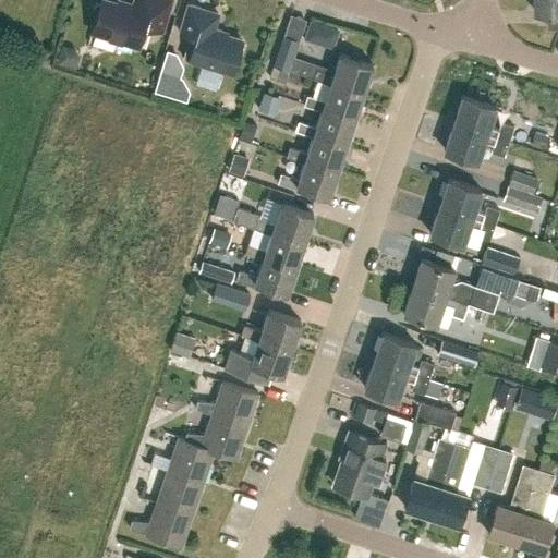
[(162,29),(170,0),(134,0),(134,4),(120,0),(118,0),(118,2),(110,0),(101,0),(101,2),(97,2),(94,5),(93,9),(93,13),(97,15),(93,31),(138,44),(145,22),(161,27),(160,28),(162,29)]
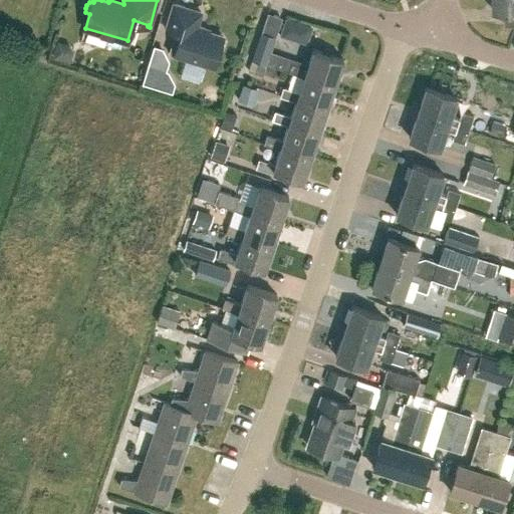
[(513,0),(493,0),(493,10),(505,11),(505,24),(513,24),(513,0)]
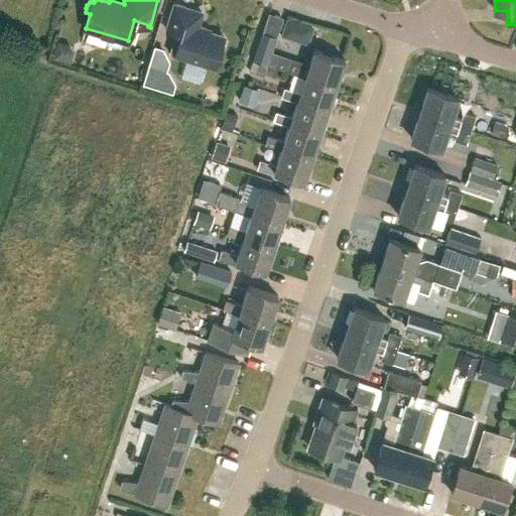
[(215,66),(224,35),(210,31),(210,29),(198,25),(202,11),(174,3),(166,28),(180,33),(174,53),(215,66)]
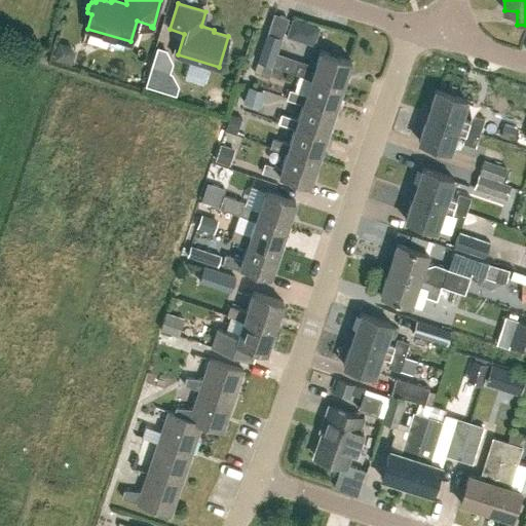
[(311,43),(316,22),(286,13),(280,34),(311,43)]
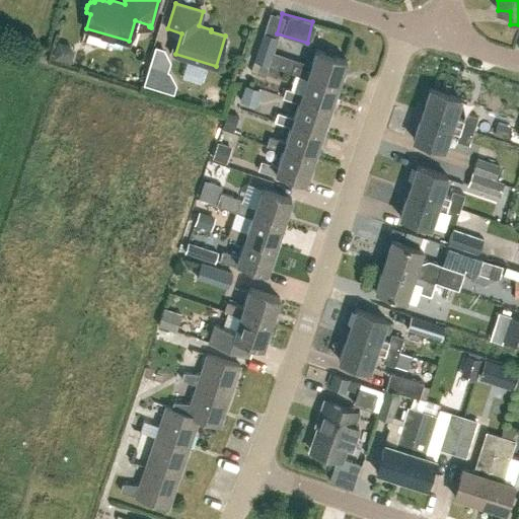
[(308,73),(339,83),(347,59),(316,49),(310,68),(271,56),(278,35),(264,31),(254,60),(269,64),(291,71),(291,72),(307,77),(308,73)]
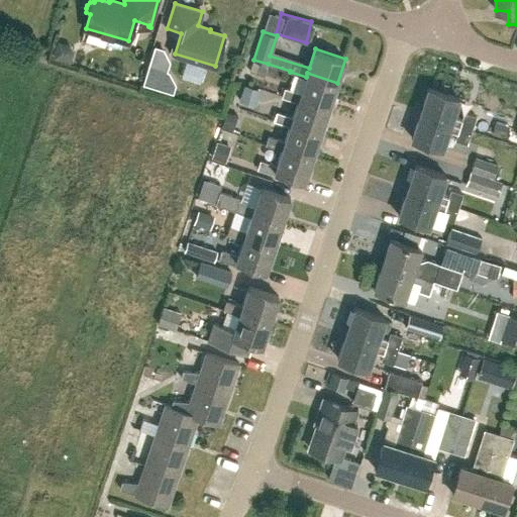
[(143,83),(171,91),(173,83),(168,73),(164,72),(167,61),(162,50),(154,47),(143,83)]
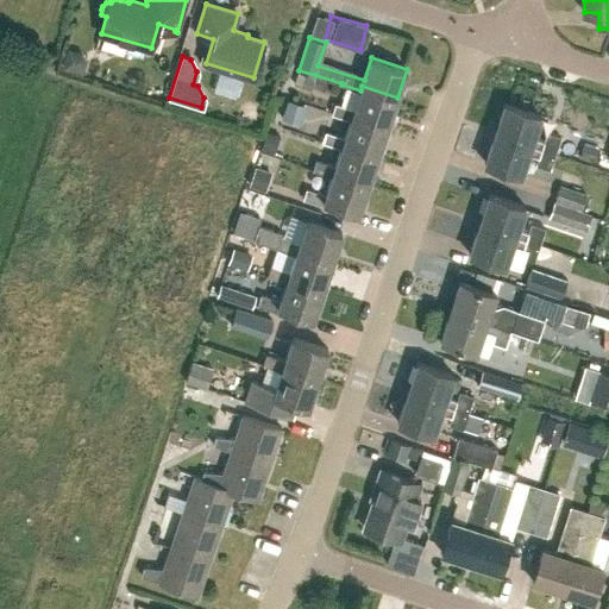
[(388,126),(397,98),(362,86),(360,90),(355,108),(336,102),(332,113),(351,119),(352,114),(388,126)]
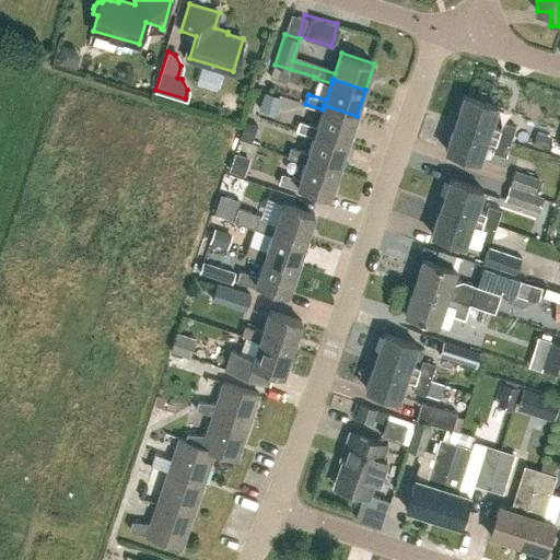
[(278,95),(265,91),(258,108),(272,113),(278,95)]
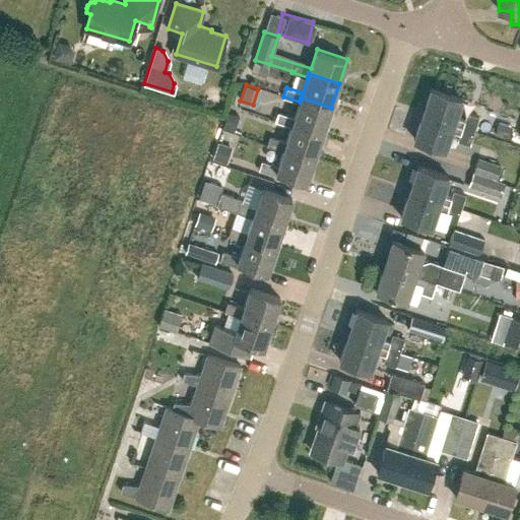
[(462,98),(431,86),(423,112),(474,130),(479,116),(467,112),(465,120),(456,116),(462,98)]
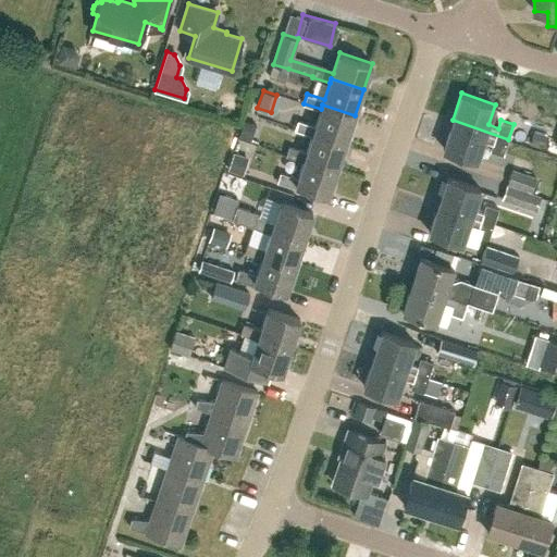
[(346,141),(355,115),(322,104),(321,109),(316,125),(298,120),(295,128),(312,135),(313,131),(346,141)]
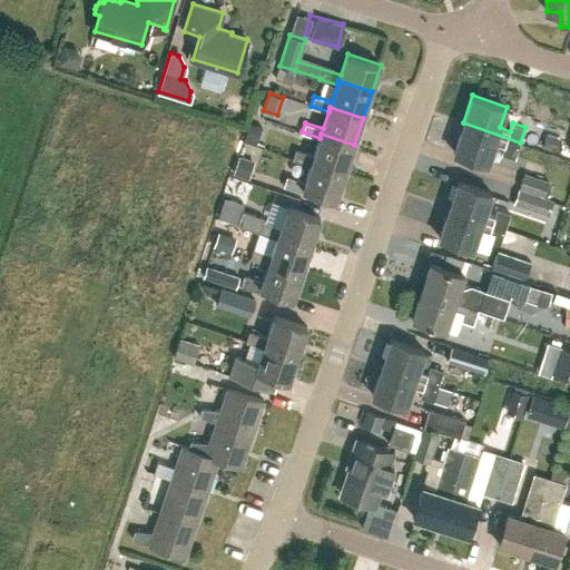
[(249,123),(244,139),(256,144),(262,126),(249,123)]
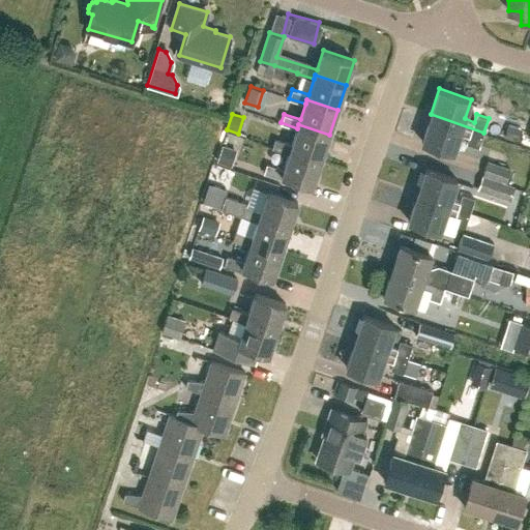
[(479,146),(483,133),(431,114),(422,140),(453,151),(460,131),(469,135),(467,142),(479,146)]
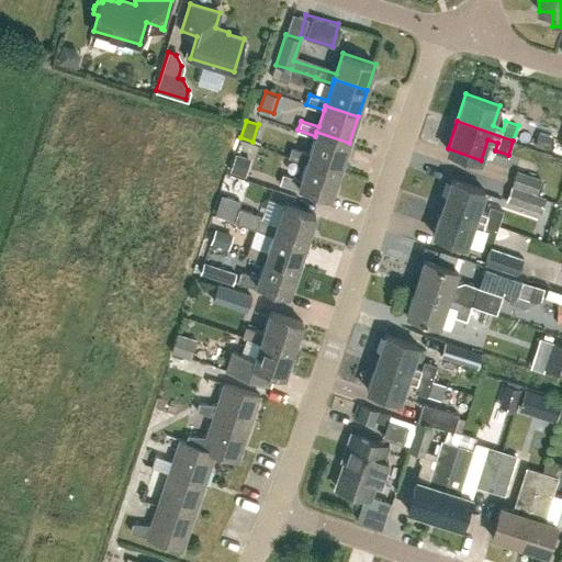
[(340,169),(349,143),(316,132),(315,136),(310,153),(292,147),(289,156),(306,163),(307,158),(340,169)]
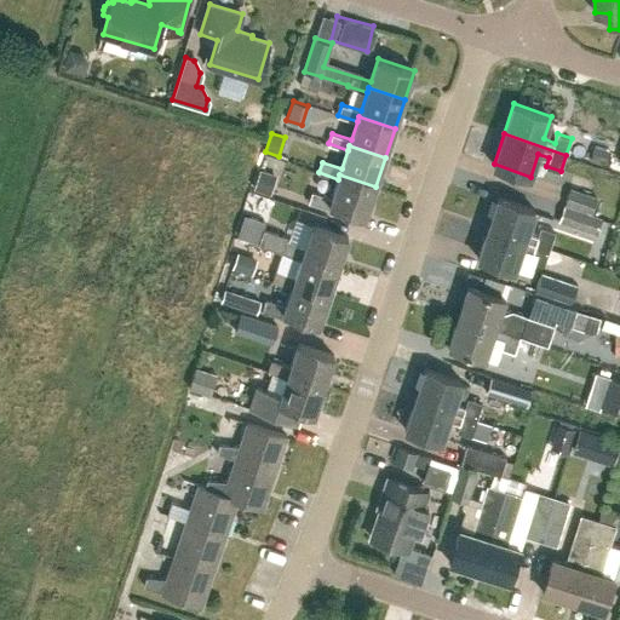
[(259,168),(253,188),(270,194),(276,173),(259,168)]
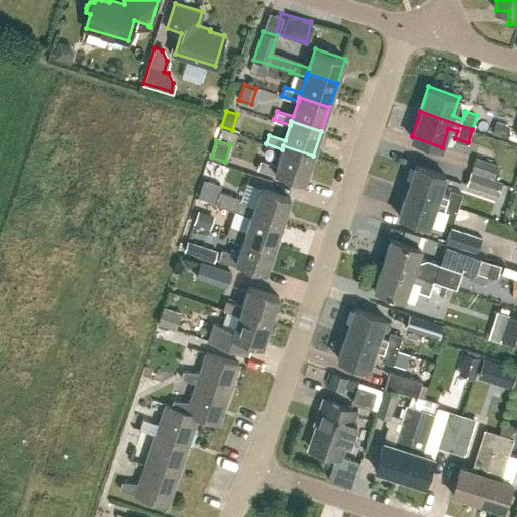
[(305,180),(313,156),(283,145),(282,149),(277,165),(261,160),(257,168),(275,174),(276,170),(305,180)]
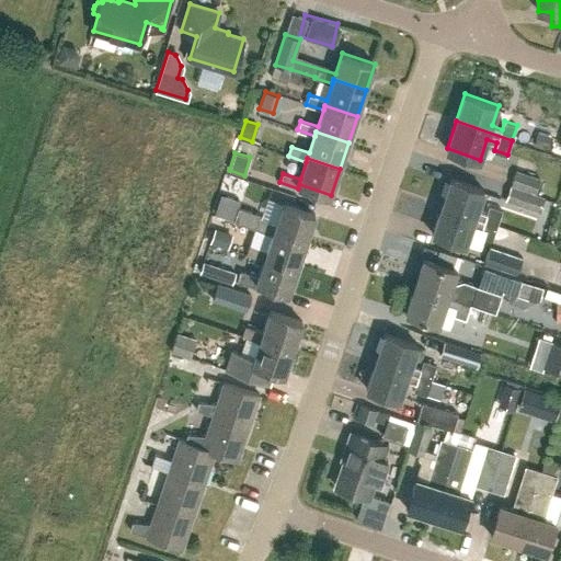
[(535,191),(540,176),(514,168),(510,182),(535,191)]
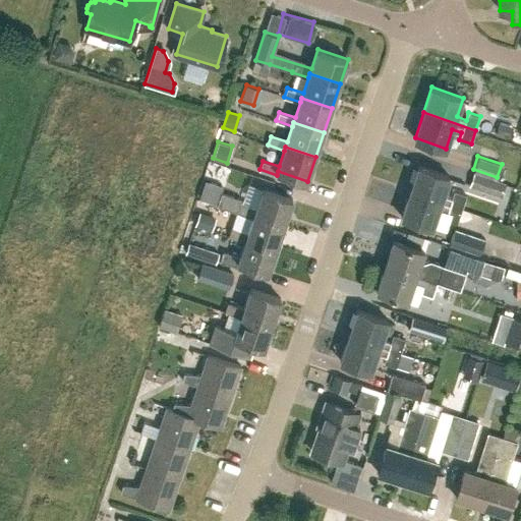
[(410,190),(462,208),(467,194),(455,190),(452,197),(444,194),(450,175),(418,165),(410,190)]
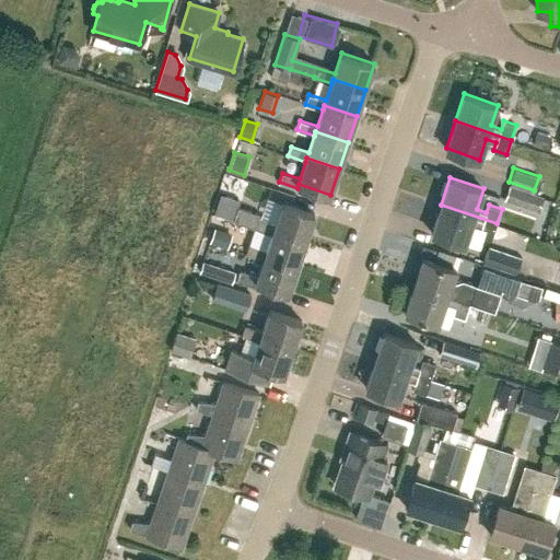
[(537,210),(543,196),(508,183),(503,198),(537,210)]
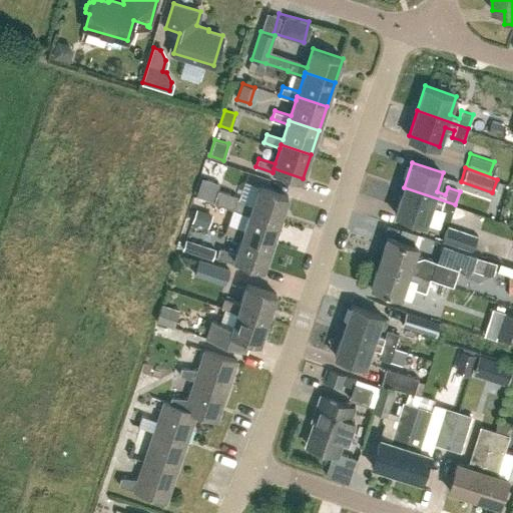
[(196,193),(213,199),(218,183),(202,177),(196,193)]
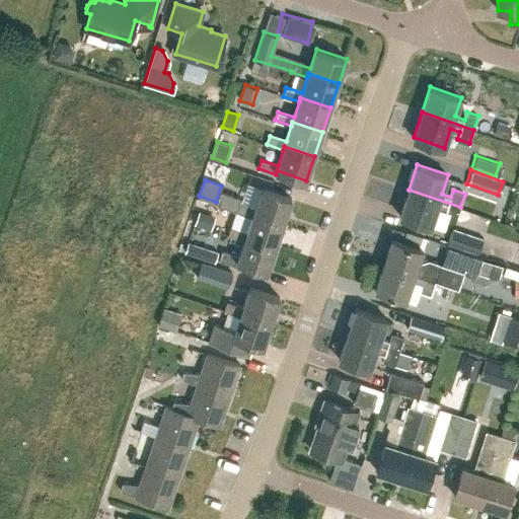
[(253,212),(284,222),(292,197),(262,187),(254,207),(239,202),(241,198),(222,192),(217,204),(252,216),(253,212)]
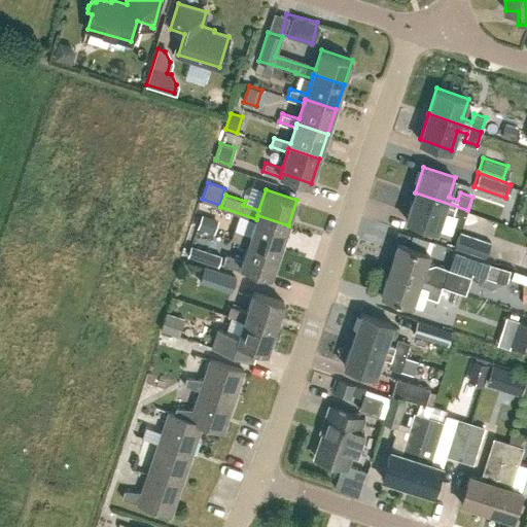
[(462,224),(467,210),(415,192),(406,218),(437,229),(444,210),(453,213),(451,220),(462,224)]
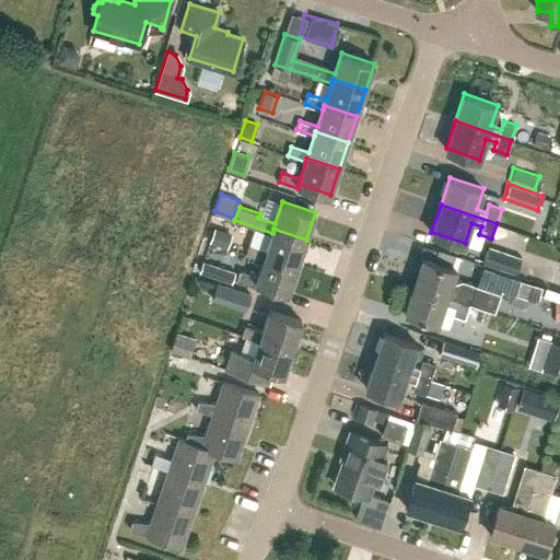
[(298,266),(306,240),(273,229),(272,233),(266,249),(249,243),(246,253),(263,258),(265,255),(298,266)]
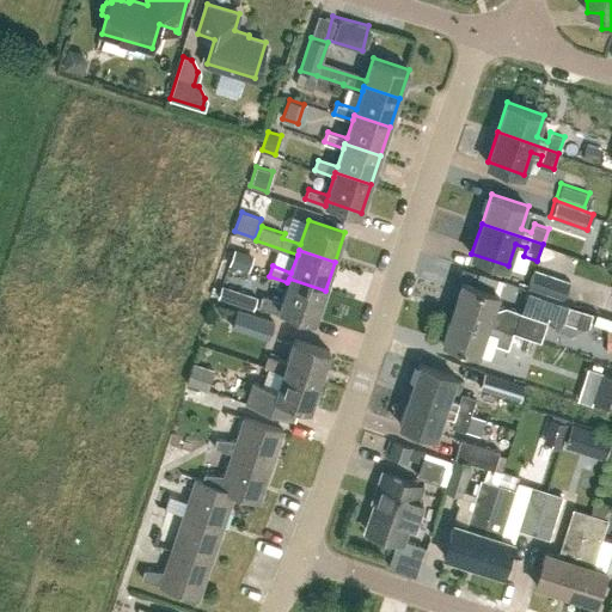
[(232,252),(228,264),(249,270),(252,258),(232,252)]
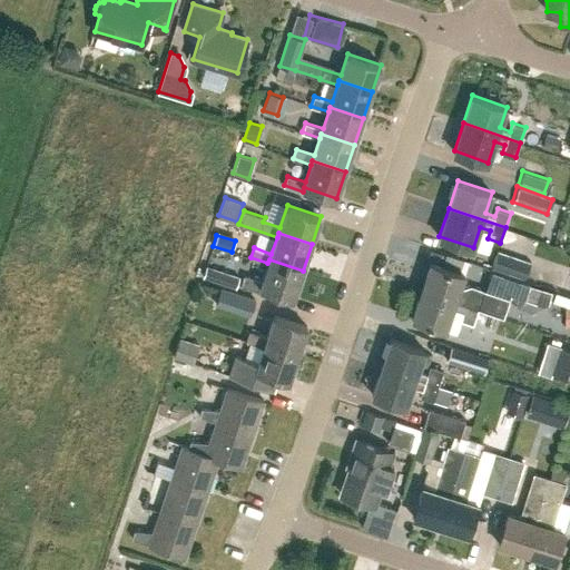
[(521,278),(526,263),(497,253),(491,268),(521,278)]
